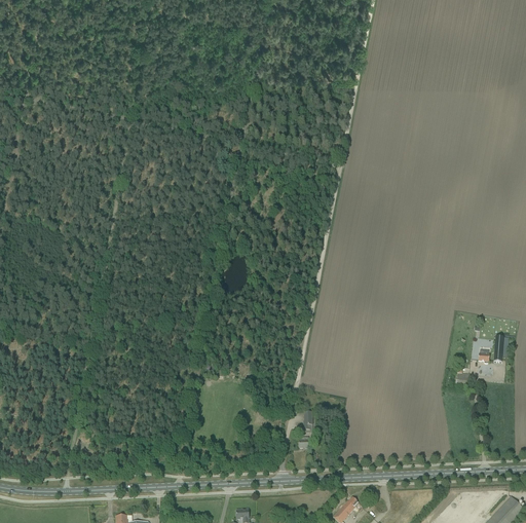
[(495,336),(493,361),(501,361),(503,336),(495,336)]
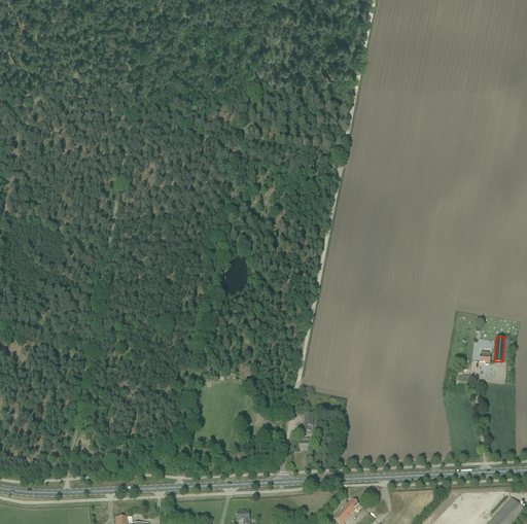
[(480,353),(479,360),(485,360),(485,361),(486,362),(488,362),(489,361),(489,360),(490,361),(490,354),(489,354),(489,350),(481,349),(481,353),(480,353)]
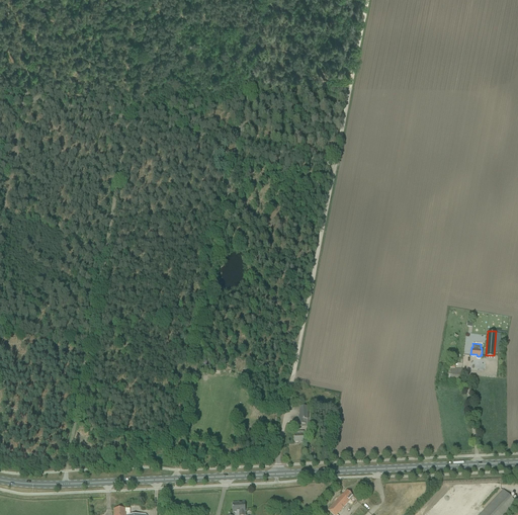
[(448,360),(447,366),(451,366),(450,379),(462,380),(463,367),(454,366),(455,360),(448,360)]
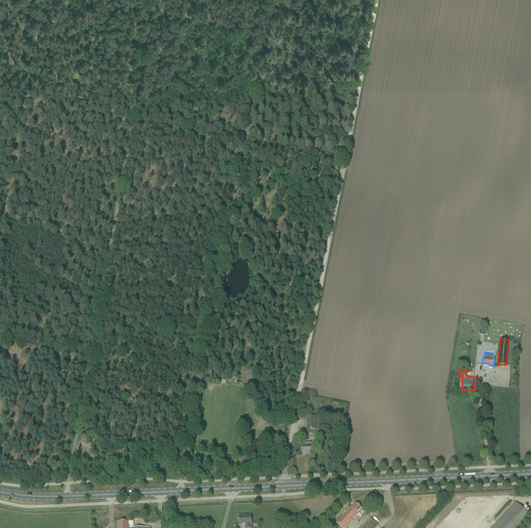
[(254,382),(249,383),(249,386),(251,385),(251,386),(249,387),(251,394),(258,392),(256,385),(254,385),(254,384),(255,384),(254,382)]
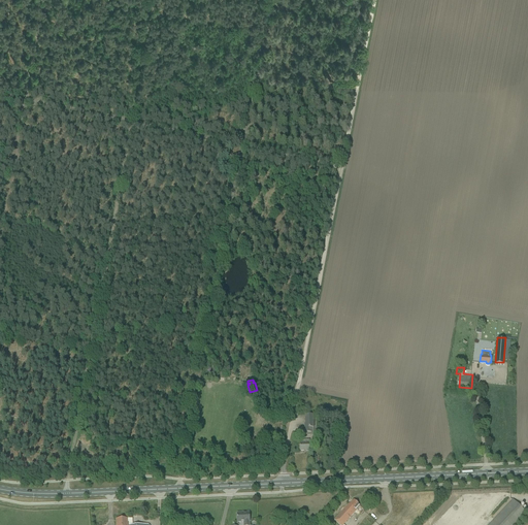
[(304,430),(311,429),(311,425),(314,425),(314,413),(305,413),(305,425),(304,425),(304,430)]
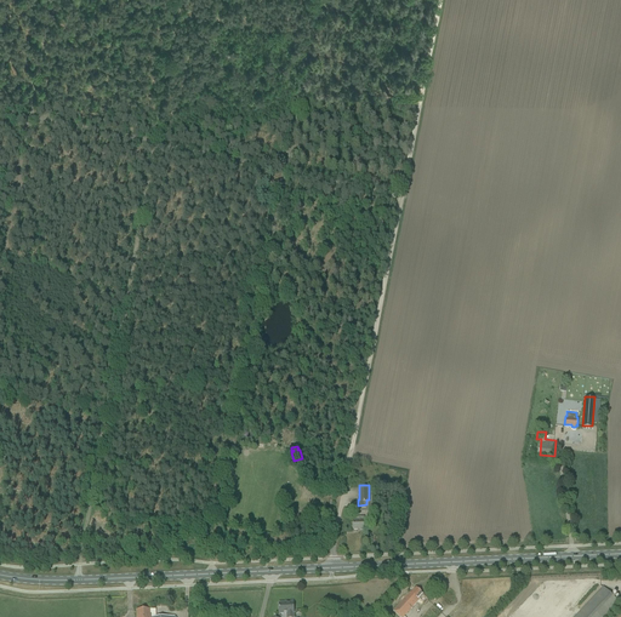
[(364,514),(359,514),(353,515),(353,526),(360,526),(360,527),(365,527),(364,514)]
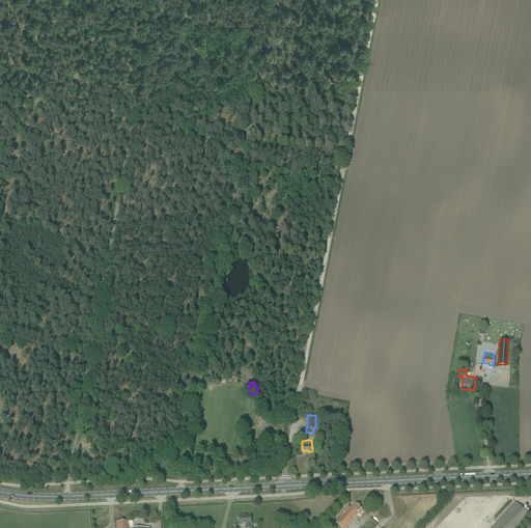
[(351,504),(344,511),(352,518),(359,510),(358,509),(361,506),(356,500),(352,504),(351,504)]
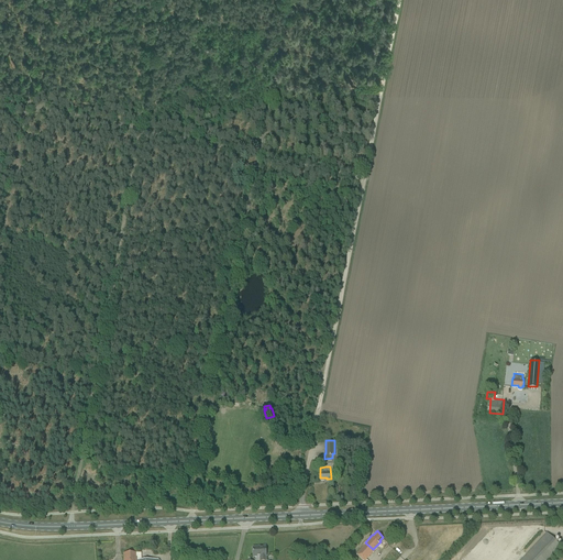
[(543,534),(518,559),(547,559),(558,548),(562,545),(547,530),(543,534)]
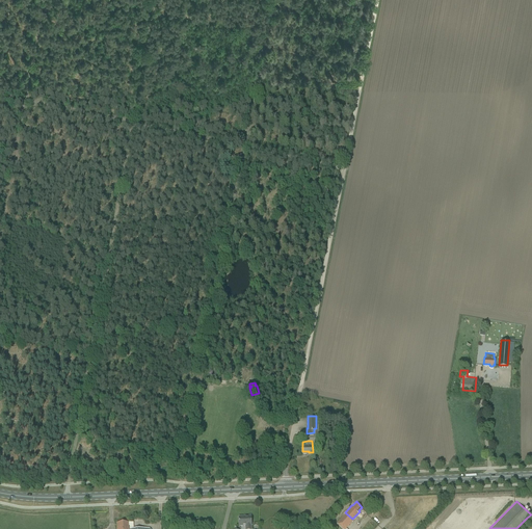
[(239,524),(245,523),(246,528),(251,527),(251,523),(251,514),(239,514),(239,524)]
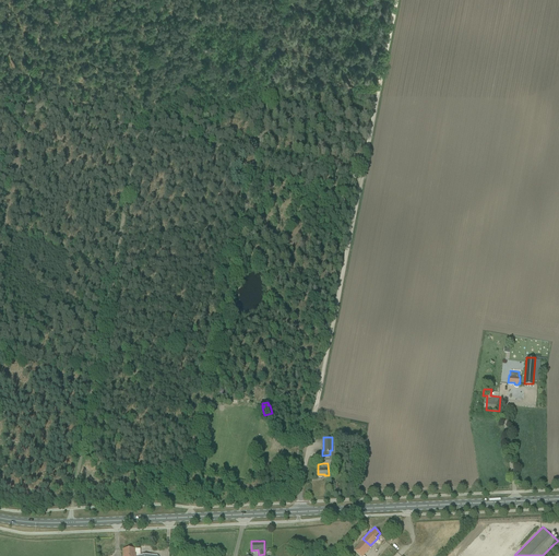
[(158,555),(159,554),(157,553),(137,554),(137,551),(135,551),(134,546),(123,547),(123,555),(158,555)]
